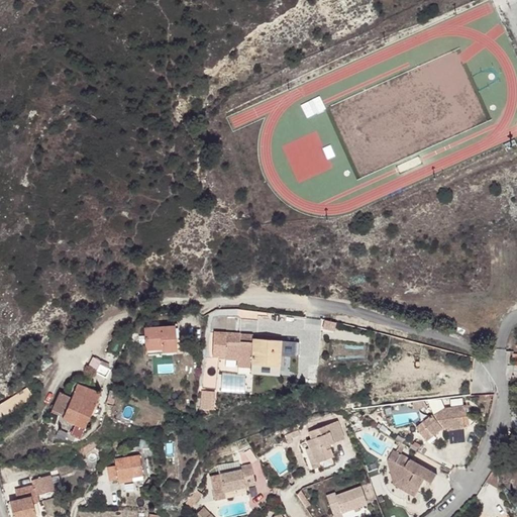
[(77,323),(71,319),(66,328),(72,331),(77,323)]
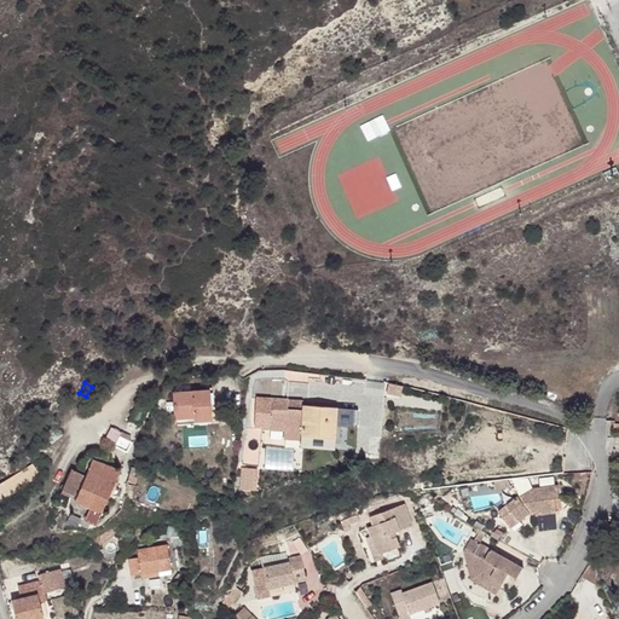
[(337,406),(302,405),(301,415),(287,415),(289,385),(258,382),(253,389),(253,400),(256,400),(254,428),(260,429),(267,429),(267,432),(283,433),(283,441),(334,445),(336,424),(337,408),(337,406)]
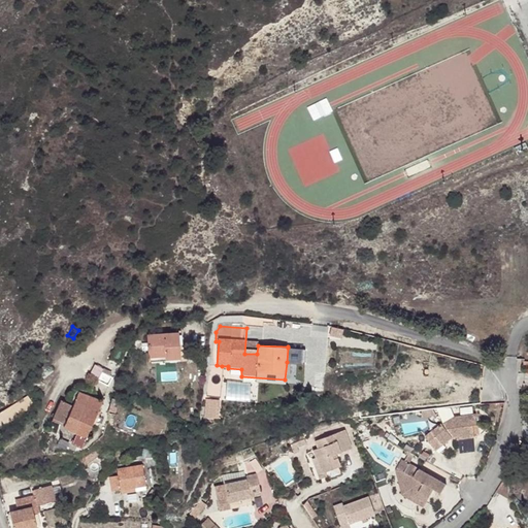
[(147,334),(149,356),(165,355),(165,359),(180,358),(180,345),(176,347),(176,343),(179,342),(179,332),(147,334)]
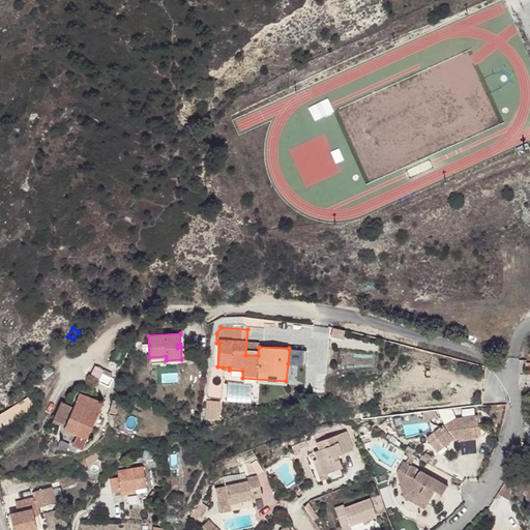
[(306,350),(289,349),(288,363),(305,364),(306,350)]
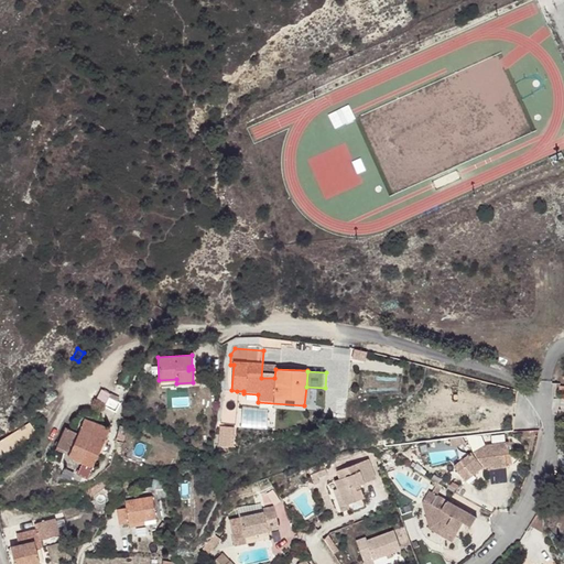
[(104,407),(109,396),(110,392),(101,388),(95,401),(104,407)]
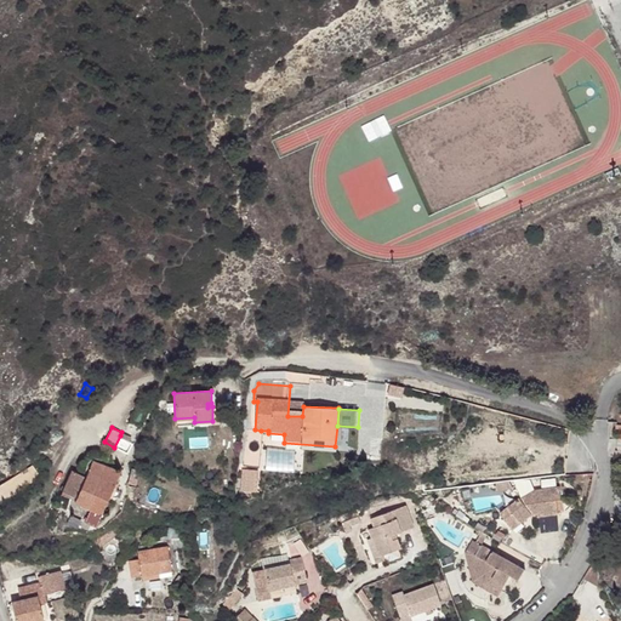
[(261,431),(255,429),(255,433),(246,432),(244,468),(260,469),(261,431)]
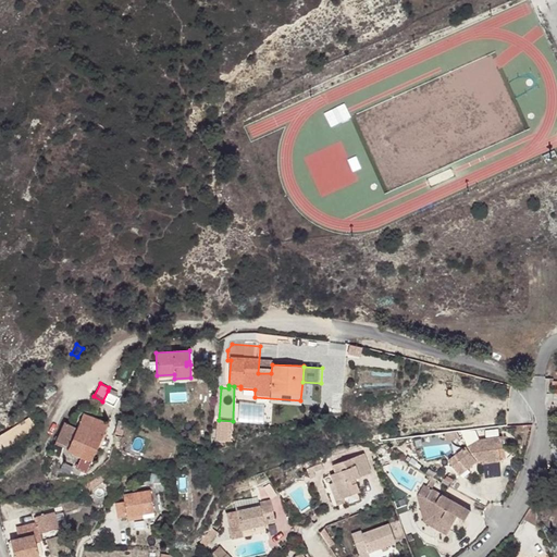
[(238,405),(238,419),(262,420),(262,405),(238,405)]
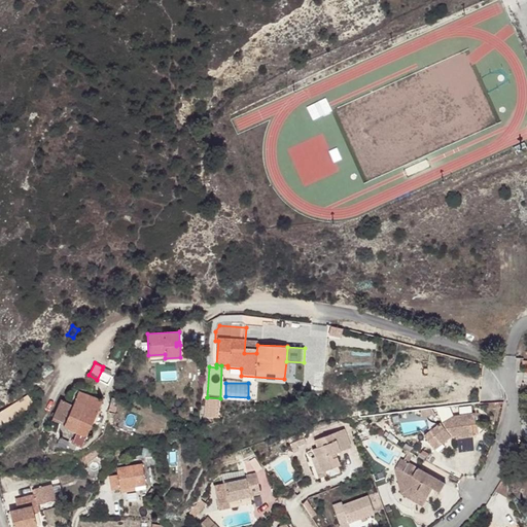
[(73,403),(62,398),(54,417),(65,422),(63,425),(76,431),(71,442),(81,447),(93,421),(102,399),(78,390),(73,403)]
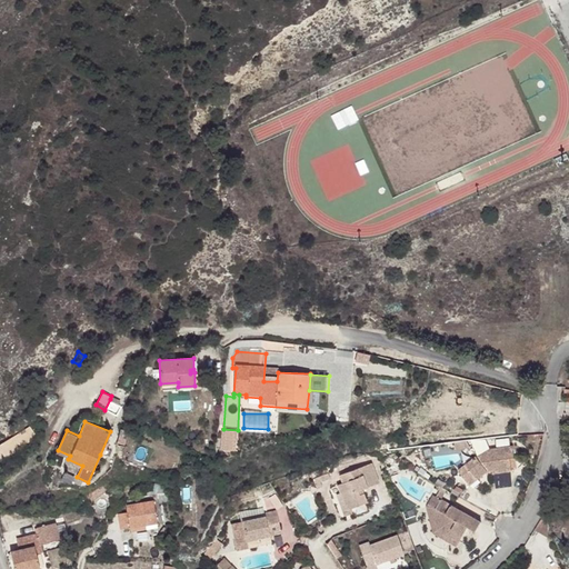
[(0,449),(3,457),(37,440),(31,428),(0,442),(0,449)]
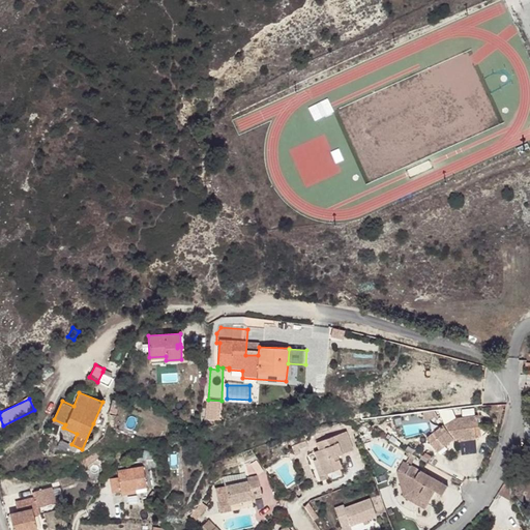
[(112,401),(108,411),(116,413),(118,407),(117,400),(115,399),(114,399),(112,401)]
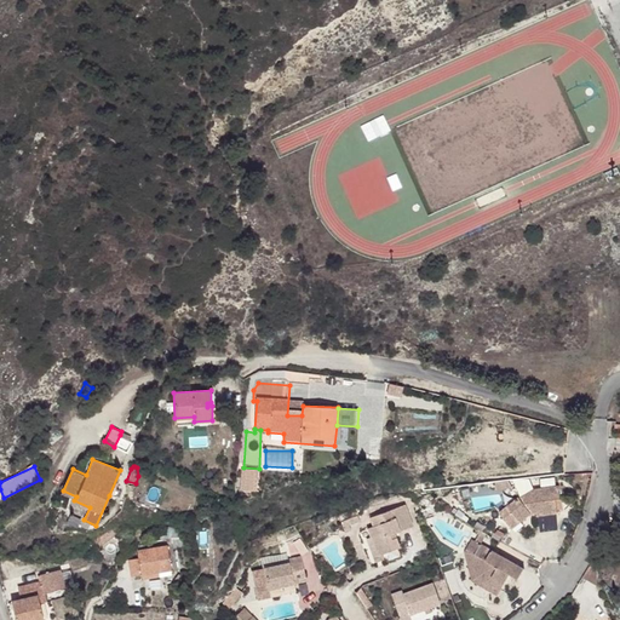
[(263,472),(252,471),(251,493),(262,494),(263,472)]
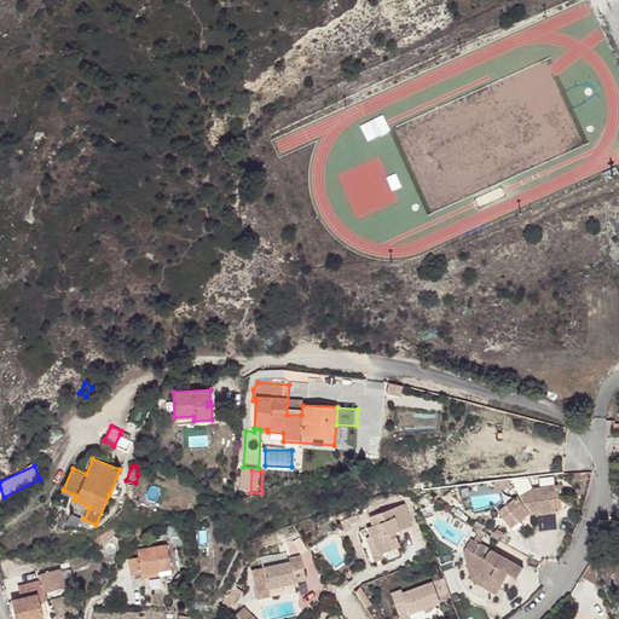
[(498,512),(507,522),(516,516),(519,521),(530,513),(536,512),(536,514),(556,512),(555,499),(559,498),(556,486),(532,490),(533,496),(527,496),(521,501),(519,497),(498,512)]
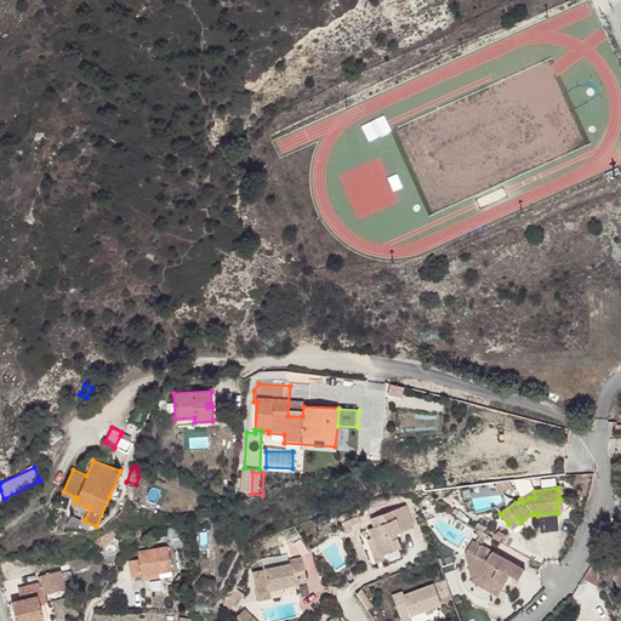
[(369,530),(372,539),(379,557),(382,556),(400,550),(397,540),(394,540),(392,536),(396,535),(414,529),(405,507),(371,519),(375,528),(369,530)]
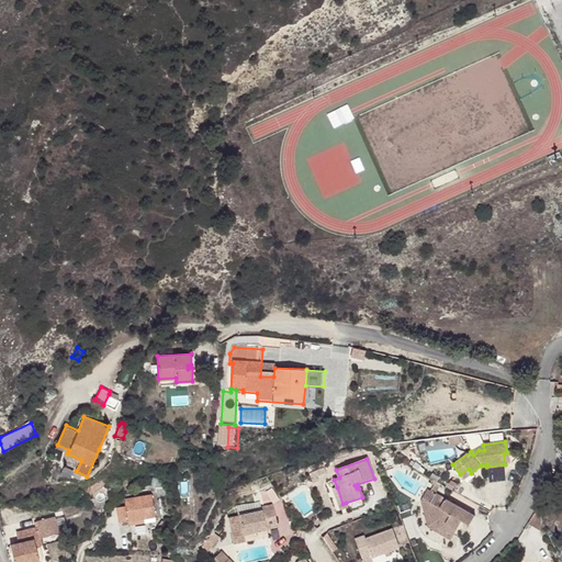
[(469,469),(460,474),(463,479),(471,473),(469,469)]
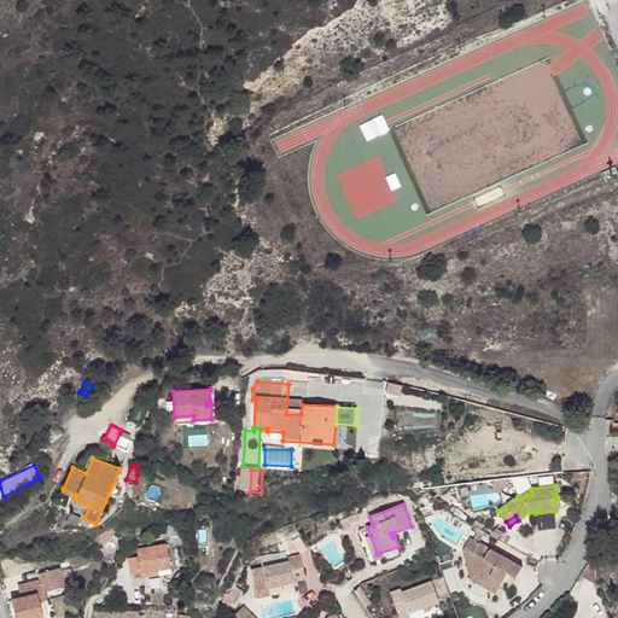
[(175,528),(164,525),(163,532),(173,536),(175,528)]
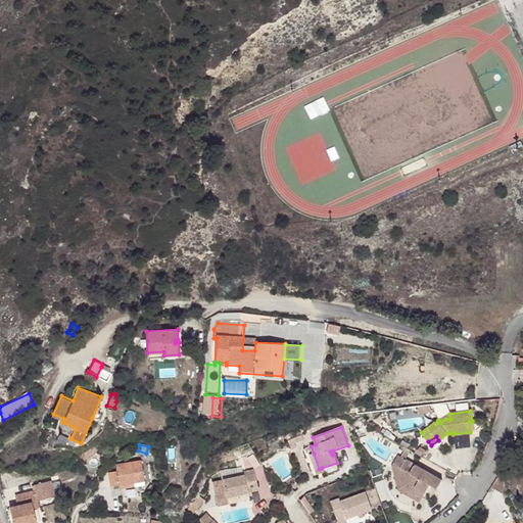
[(101,446),(99,446),(96,453),(96,454),(107,459),(111,452),(101,446)]
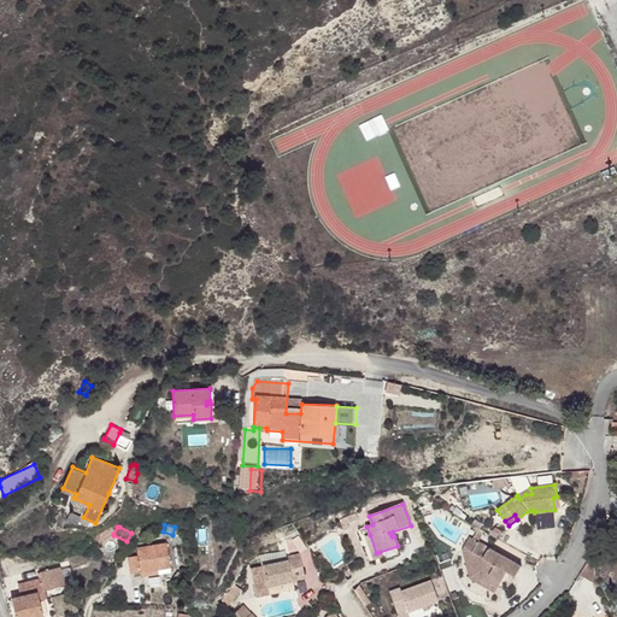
[(482,528),(476,538),(480,540),(486,530),(482,528)]
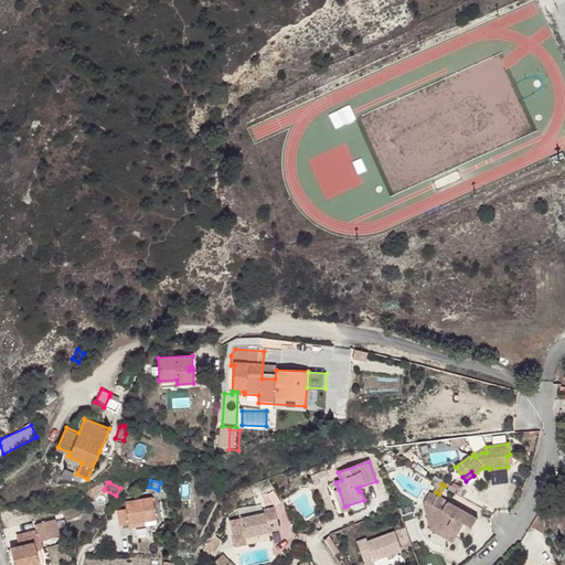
[(97,487),(84,490),(85,493),(77,498),(81,503),(104,490),(104,489),(97,487)]
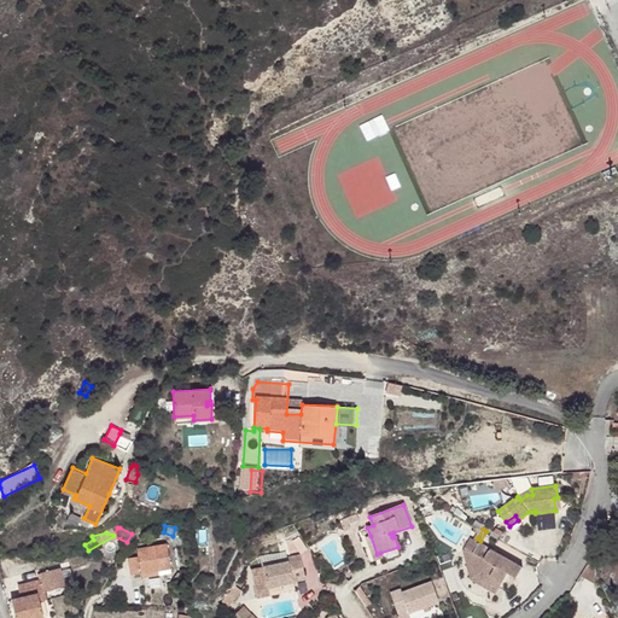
[(377,554),(371,536),(366,538),(373,560),(382,558),(380,553),(377,554)]
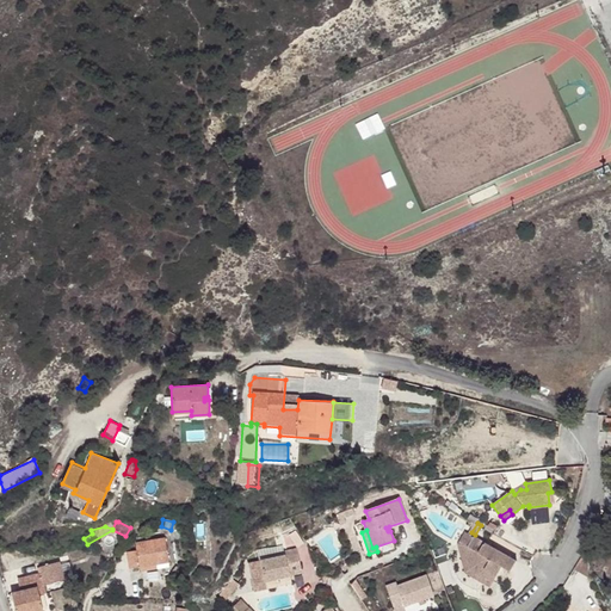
[(475,535),(471,532),(468,530),(457,547),(468,572),(491,586),(494,581),(473,568),(468,555),(473,548),(469,545),(475,535)]
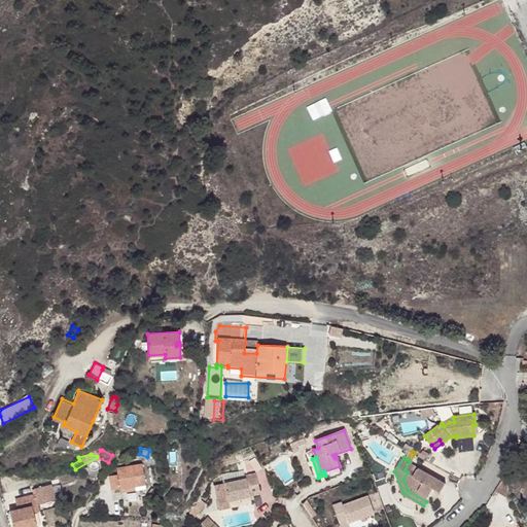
[(447,486),(410,461),(405,470),(408,472),(403,479),(408,490),(426,501),(433,490),(442,495),(447,486)]
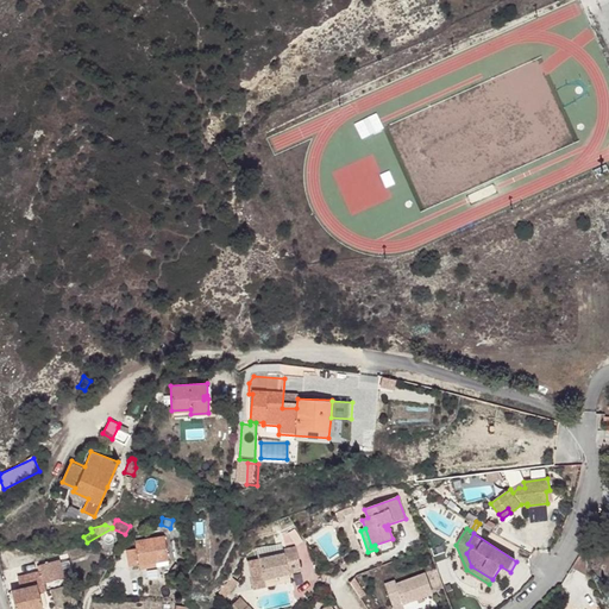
[(129,566),(139,565),(139,562),(154,559),(154,563),(168,560),(164,537),(135,541),(136,548),(126,551),(129,566)]
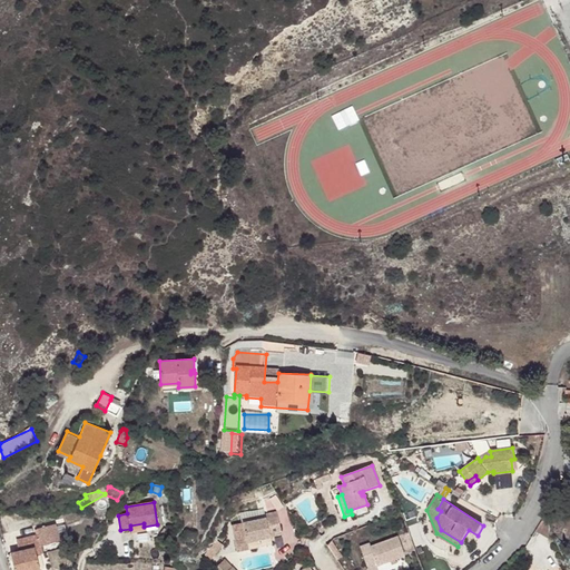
[(265,519),(243,523),(246,542),(282,534),(277,513),(265,516),(265,519)]
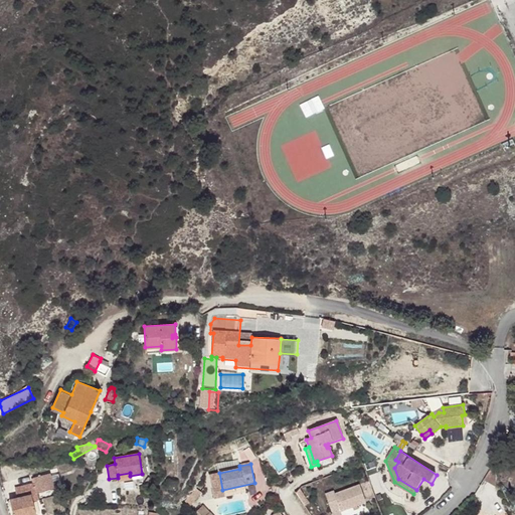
[(12,514),(30,514),(35,514),(32,500),(30,493),(36,492),(53,487),(50,472),(32,477),(33,482),(14,487),(16,497),(9,498),(12,514)]
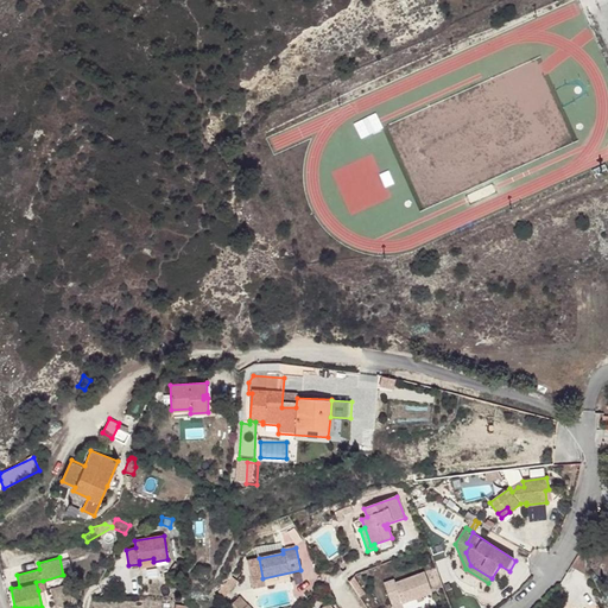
[(394,577),(394,575),(384,578),(391,600),(401,596),(404,602),(431,593),(423,567),(394,577)]
